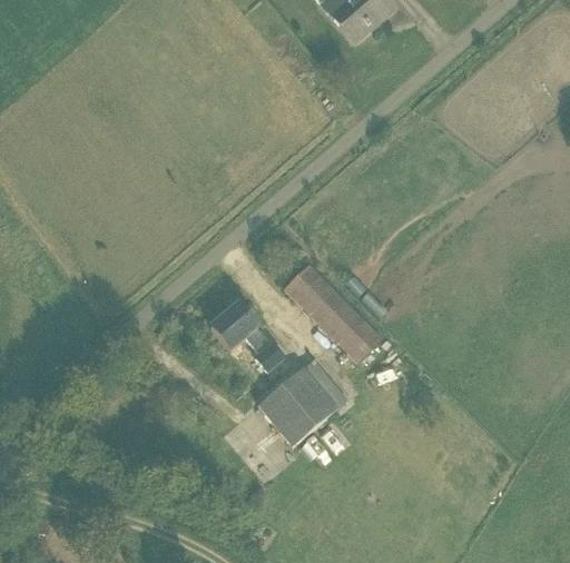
[(344,0),(330,12),(354,41),(373,26),(371,23),(393,5),(389,0),(344,0)]
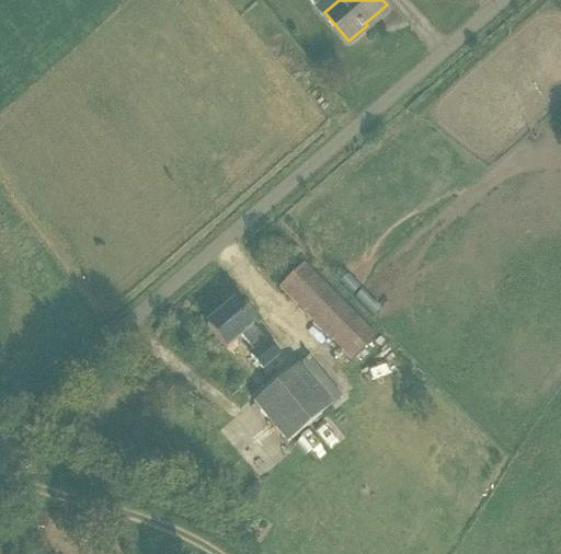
[(374,331),(304,258),(279,281),(350,354),(374,331)]
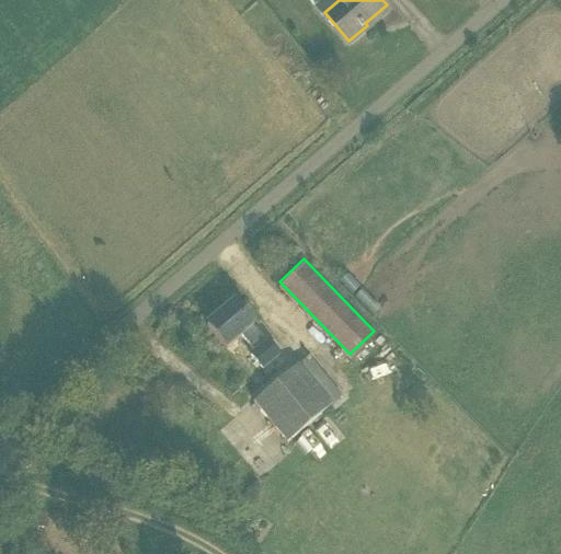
[(253,321),(235,298),(207,321),(226,344),(242,331),(255,347),(251,350),(262,364),(278,349),(267,337),(266,337),(252,321),(253,321)]
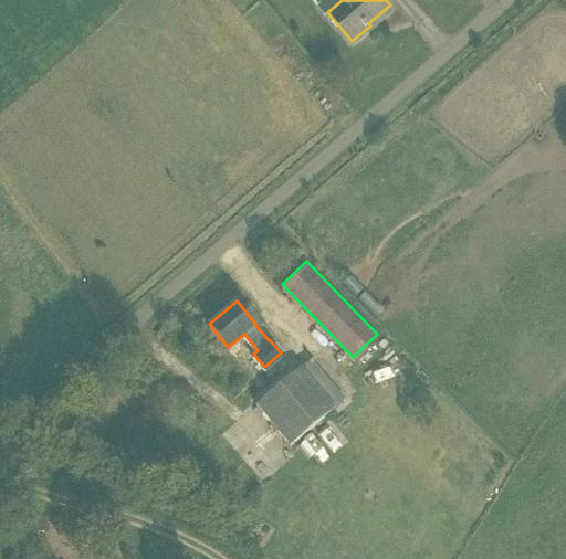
[(290,442),(345,396),(311,356),(255,402),(290,442)]
